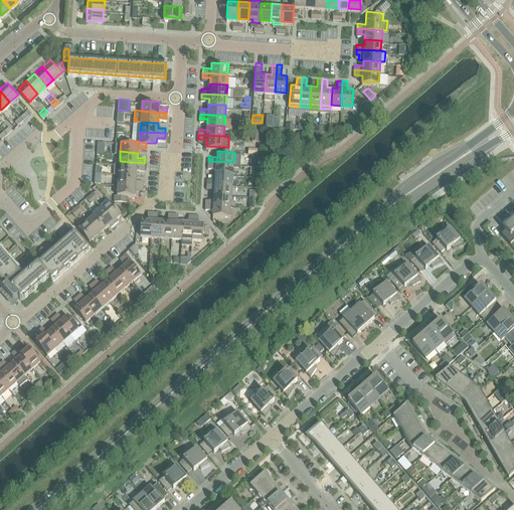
[(112,171),(119,172),(136,173),(136,168),(144,169),(144,163),(120,161),(113,161),(112,171)]
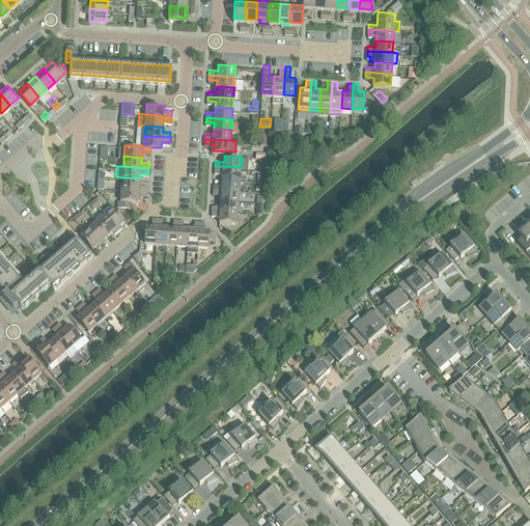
[(223,171),(223,177),(240,178),(241,167),(215,166),(215,171),(223,171)]
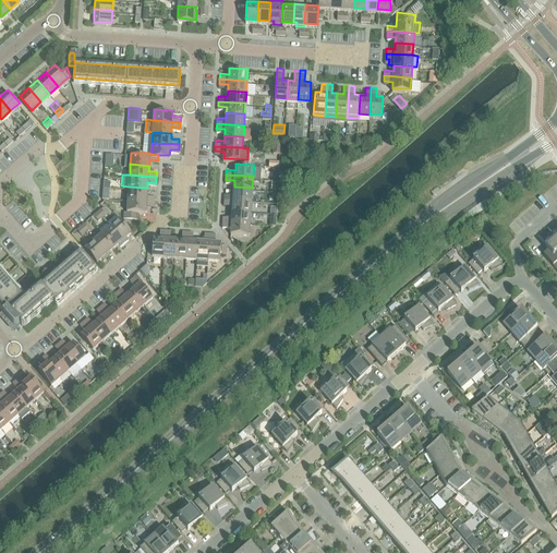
[(129,187),(128,197),(155,199),(155,194),(147,193),(147,188),(129,187)]
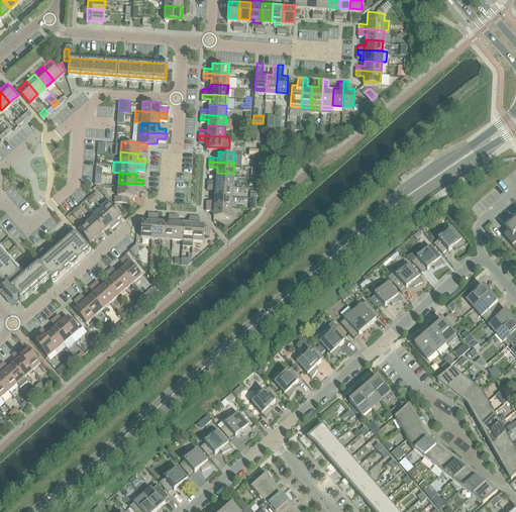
[(208,177),(208,182),(233,184),(233,174),(217,173),(216,178),(208,177)]
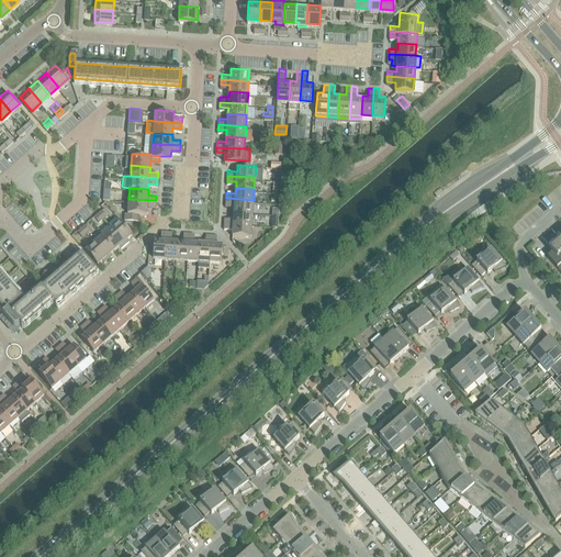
[(235,203),(234,210),(253,211),(254,200),(226,198),(225,203),(235,203)]
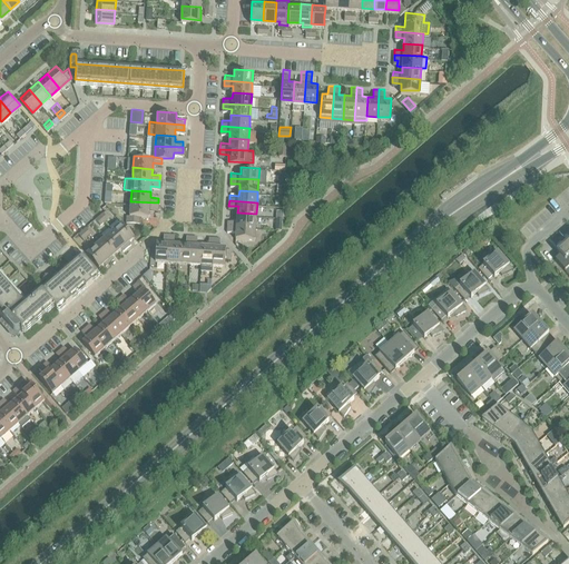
[(158,203),(130,201),(129,214),(127,214),(126,219),(140,220),(140,214),(149,215),(149,208),(158,209),(158,203)]
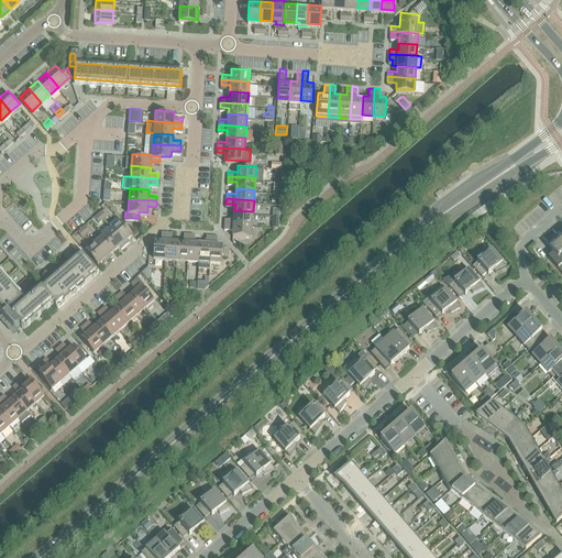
[(226,215),(224,220),(252,222),(253,211),(234,210),(234,216),(226,215)]
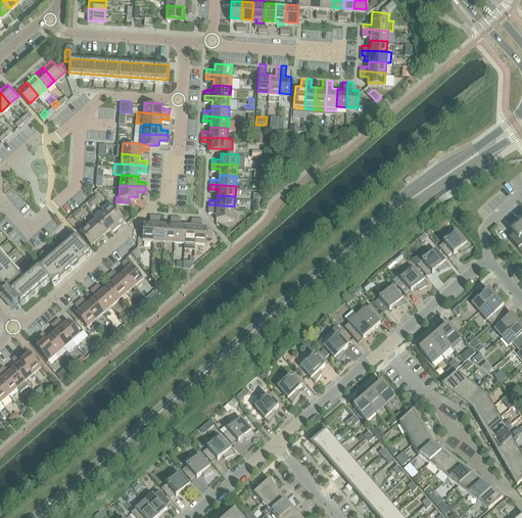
[(111,202),(103,209),(116,225),(121,221),(119,219),(123,215),(111,202)]
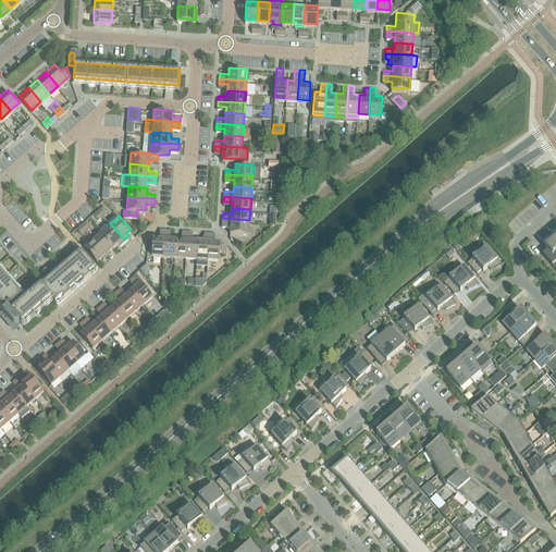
[(249,220),(222,218),(222,224),(231,224),(231,231),(249,232),(249,220)]
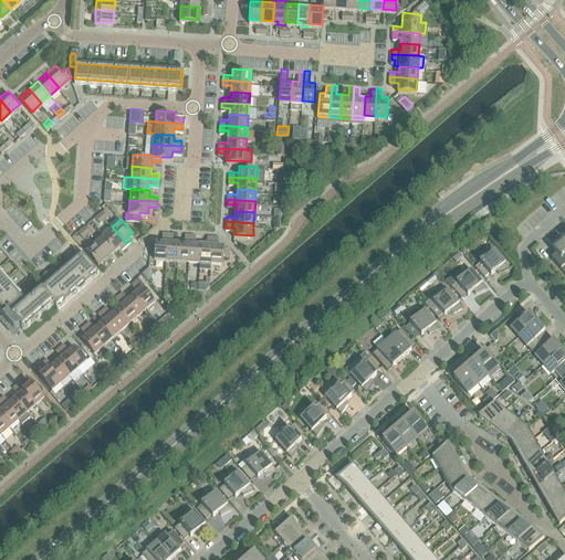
[(112,226),(103,234),(115,249),(119,244),(122,246),(126,243),(112,226)]
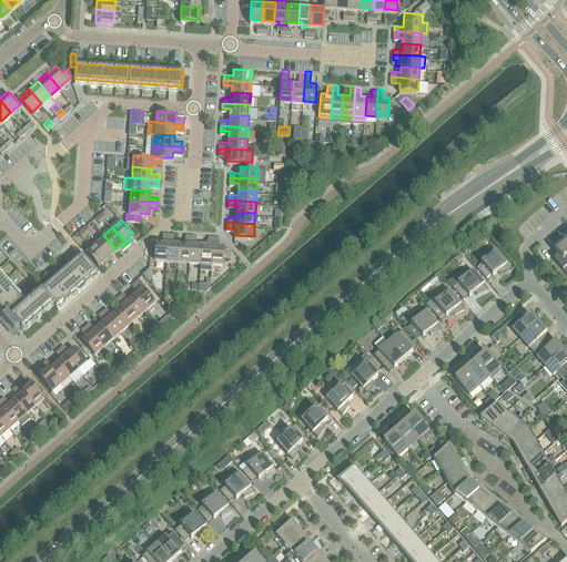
[(150,249),(149,261),(154,261),(154,258),(166,258),(168,231),(163,231),(162,239),(155,239),(155,249),(150,249)]
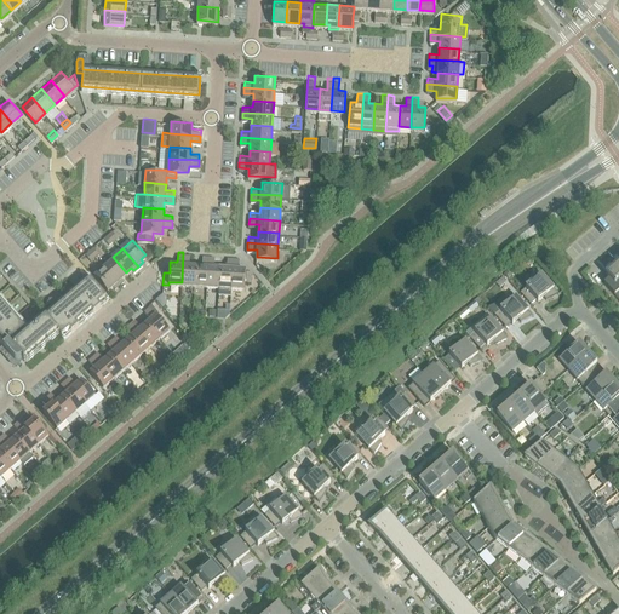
[(182,282),(194,283),(195,263),(189,263),(189,253),(183,252),(182,282)]
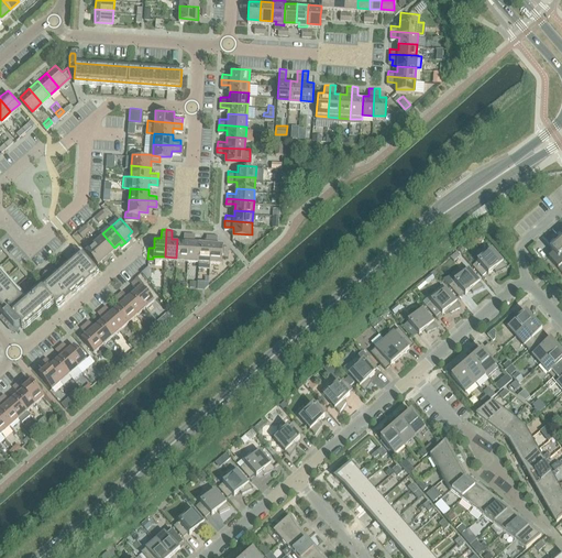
[(176,258),(188,259),(189,231),(184,230),(183,239),(177,239),(176,258)]
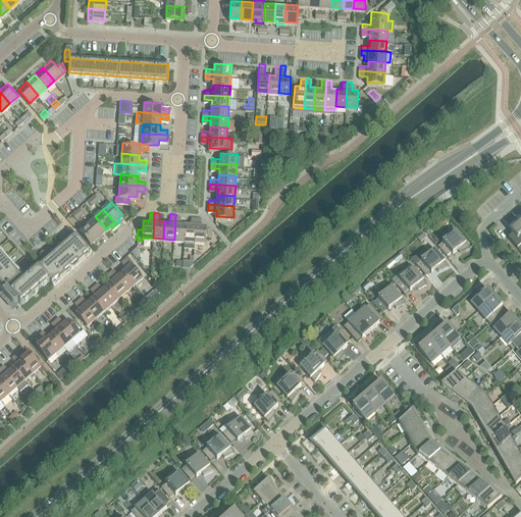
[(174,240),(185,240),(186,222),(179,222),(180,214),(175,214),(174,240)]
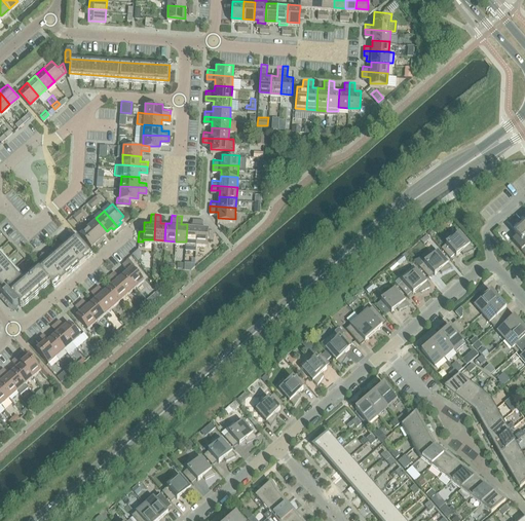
[(187,224),(186,242),(186,247),(196,248),(196,243),(197,217),(193,217),(192,225),(187,224)]
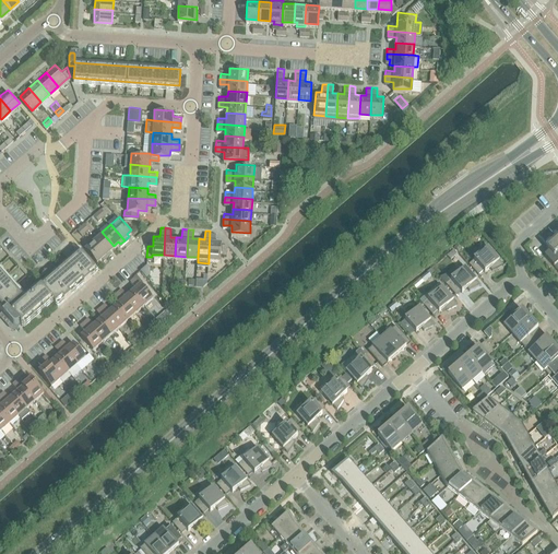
[(210,231),(209,258),(221,258),(221,251),(225,251),(226,242),(222,242),(222,240),(215,239),(215,231),(210,231)]
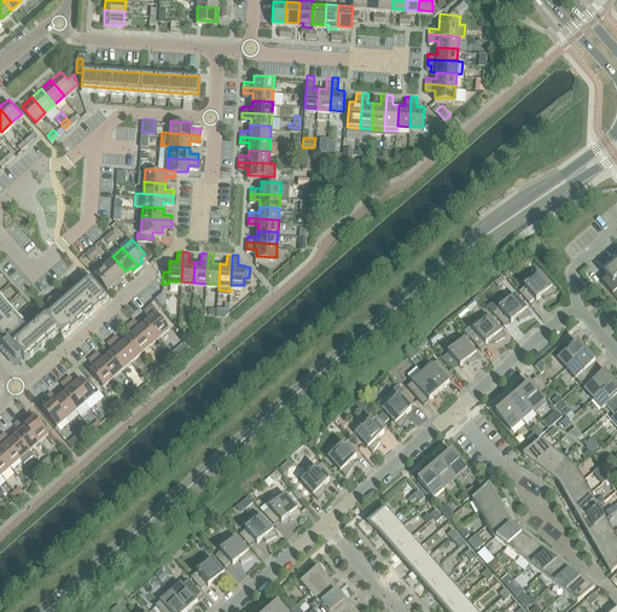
[(112,256),(103,264),(120,281),(123,278),(121,275),(126,272),(112,256)]
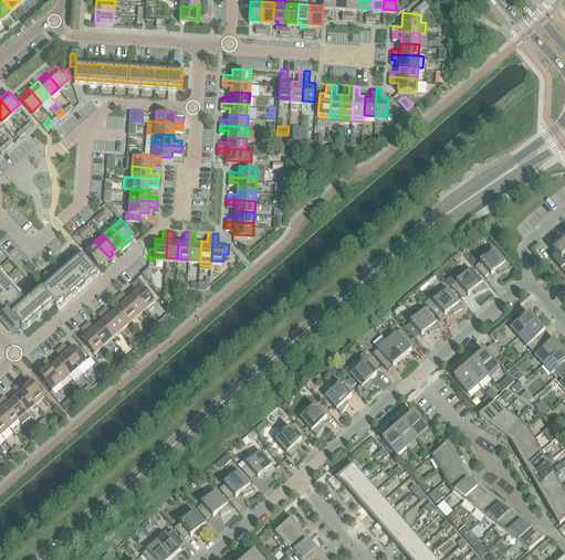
[(564,240),(562,238),(552,246),(555,250),(551,254),(564,270),(564,240)]
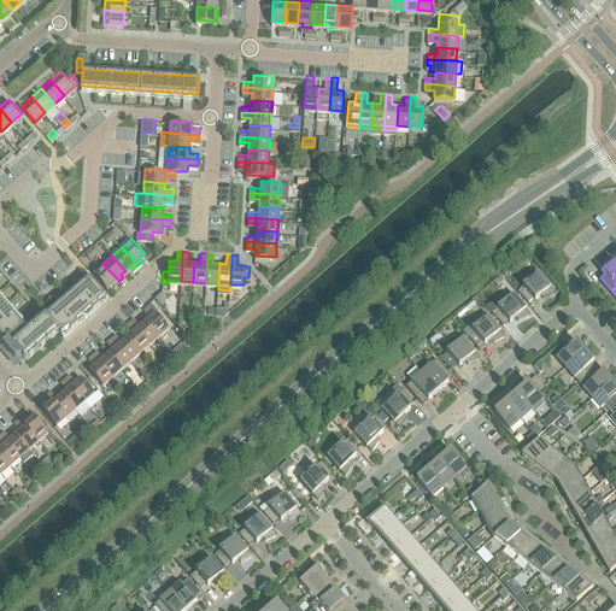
[(119,281),(103,264),(93,271),(107,287),(113,282),(115,285),(119,281)]
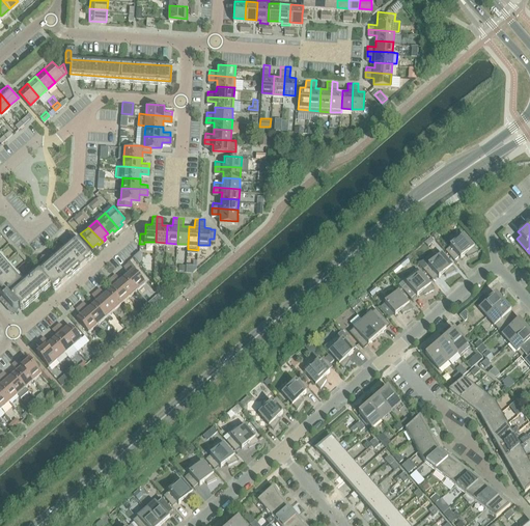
[(463,230),(445,246),(453,256),(458,253),(459,254),(465,250),(467,253),(478,248),(463,230)]
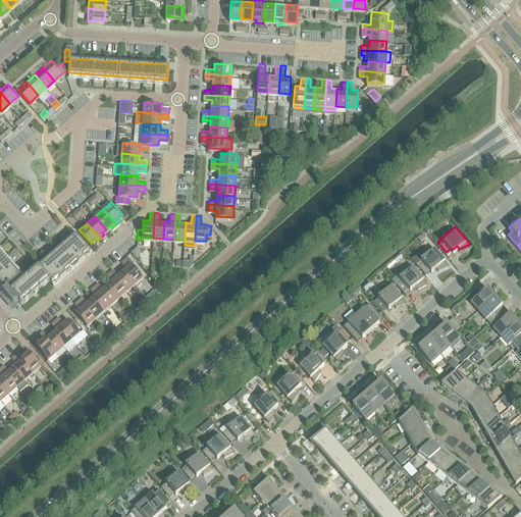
[(420,238),(425,234),(421,228),(416,234),(420,238)]
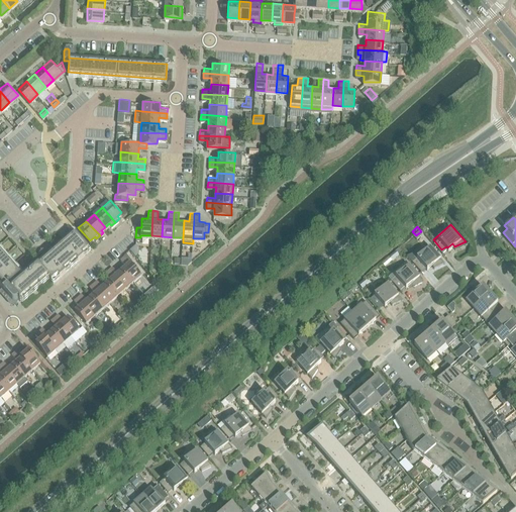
[(20,272),(0,247),(0,283),(6,290),(11,296),(12,297),(13,297),(15,297),(16,296),(17,295),(20,298),(47,274),(53,281),(90,247),(87,244),(75,230),(11,287),(7,283),(20,272)]
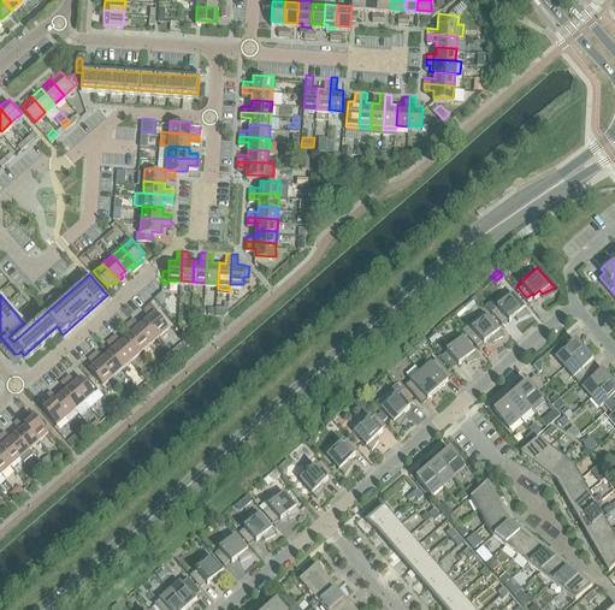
[(491,296),(484,300),(491,308),(501,320),(507,315),(508,318),(514,312),(516,315),(530,309),(515,292),(512,289),(508,292),(501,298),(497,294),(491,296)]
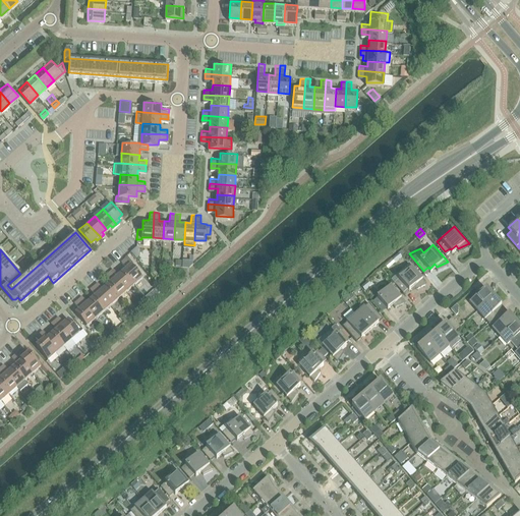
[(397,248),(392,253),(396,259),(401,253),(397,248)]
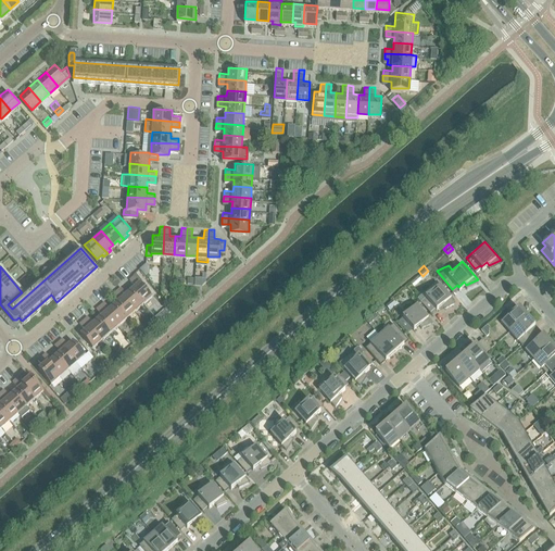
[(135,284),(131,287),(143,301),(152,293),(140,279),(135,273),(129,277),(135,284)]
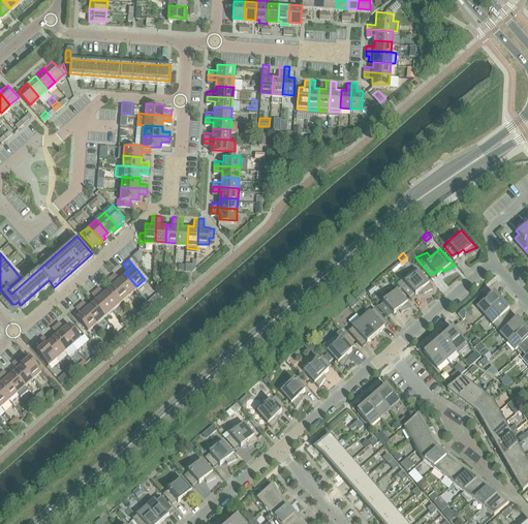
[(396,279),(400,283),(408,294),(413,289),(414,291),(420,287),(422,289),(433,284),(414,264),(396,279)]
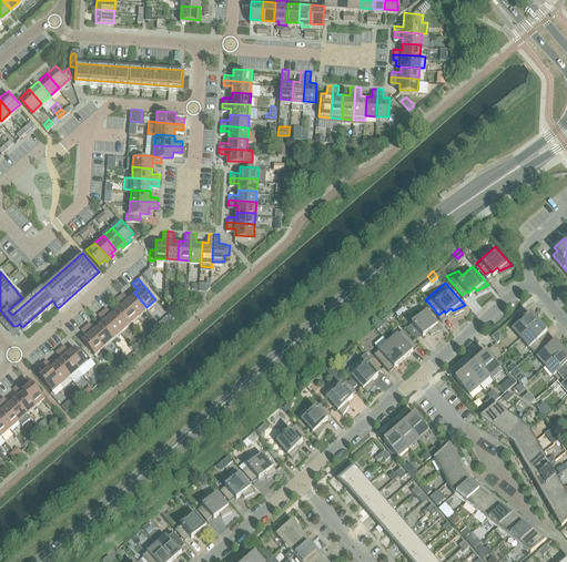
[(124,290),(120,294),(138,314),(147,307),(134,293),(130,296),(124,290)]
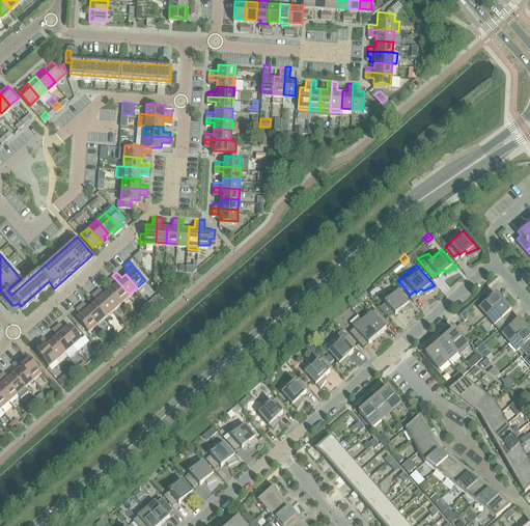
[(114,283),(109,287),(120,301),(129,294),(112,275),(109,278),(114,283)]
